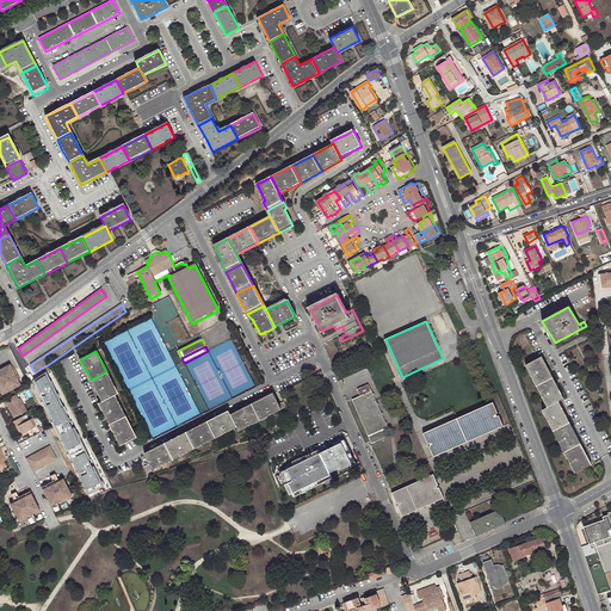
[(542,357),(526,365),(548,407),(543,409),(575,473),(591,464),(559,401),(563,399),(542,357)]
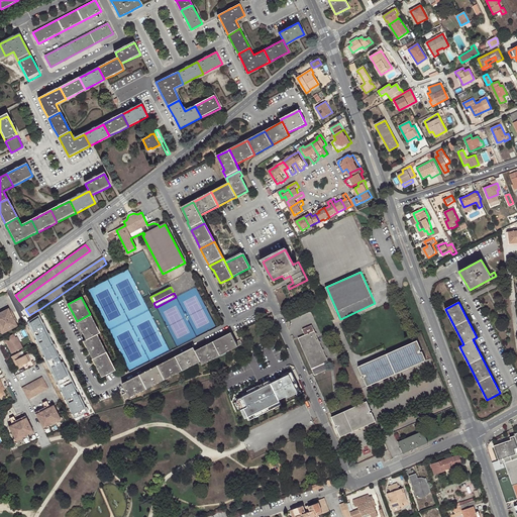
[(0,313),(0,322),(1,325),(3,324),(5,329),(3,329),(5,333),(19,326),(10,309),(0,313)]
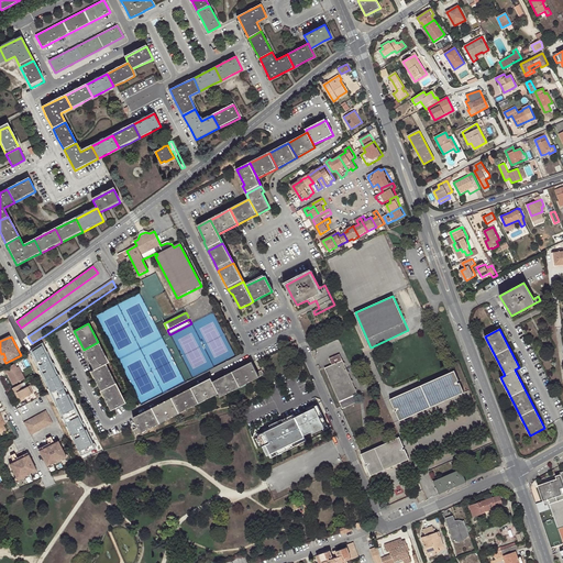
[(98,342),(84,350),(86,355),(92,368),(108,362),(98,342)]
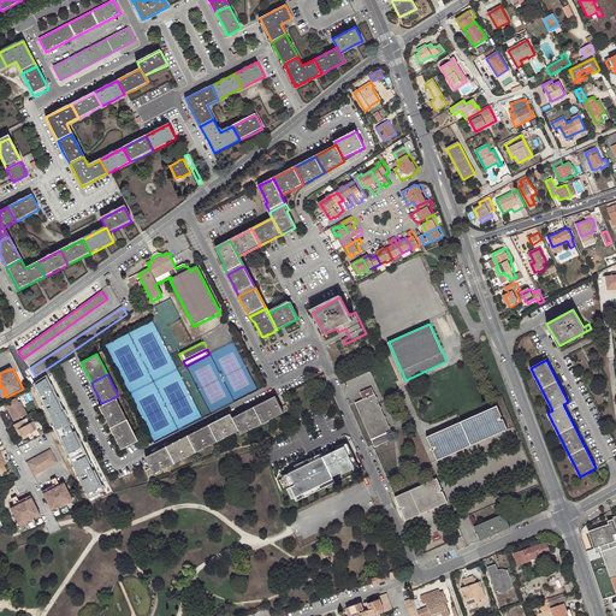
[(73,426),(71,426),(47,375),(33,383),(89,499),(105,492),(73,426)]
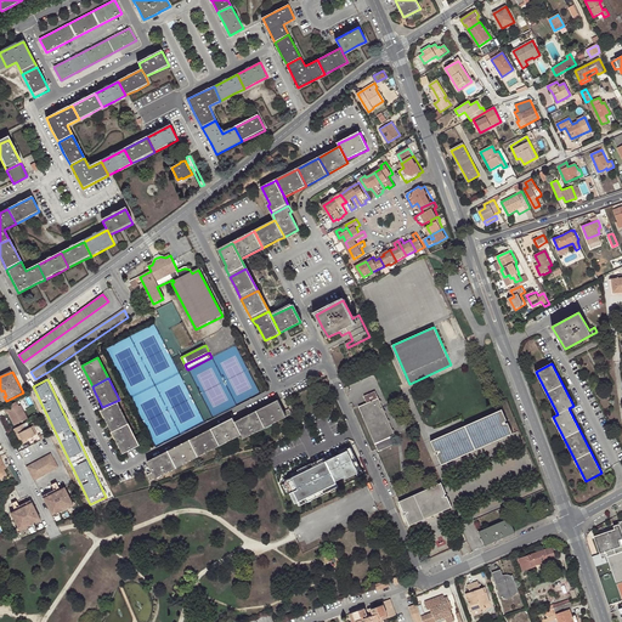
[(395,435),(375,391),(365,396),(368,403),(360,407),(375,444),(395,435)]
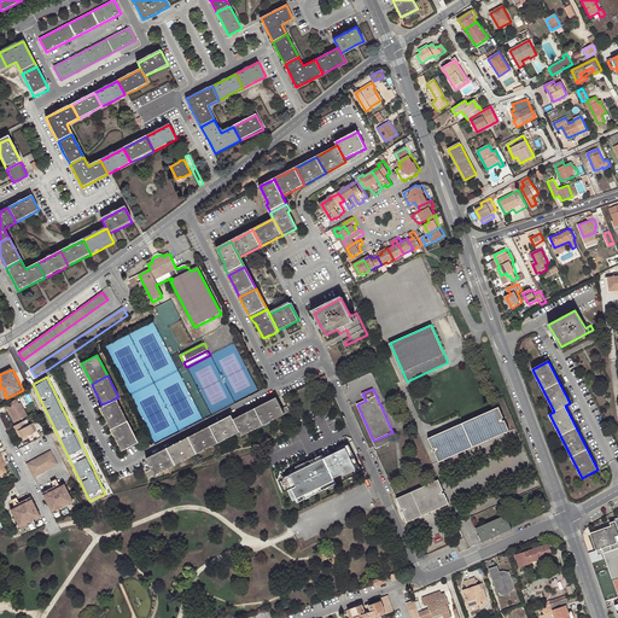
[(281,408),(275,397),(262,404),(255,408),(263,424),(284,413),(281,408)]
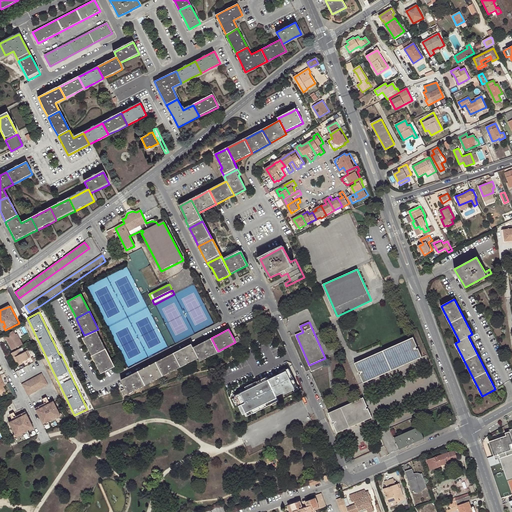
[(95,330),(82,337),(89,350),(91,354),(104,347),(95,330)]
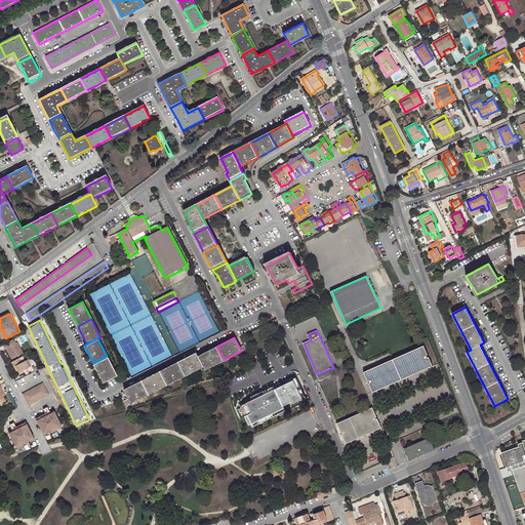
[(16,339),(4,346),(6,350),(8,349),(9,348),(10,351),(9,351),(13,360),(25,354),(19,344),(18,344),(16,339)]
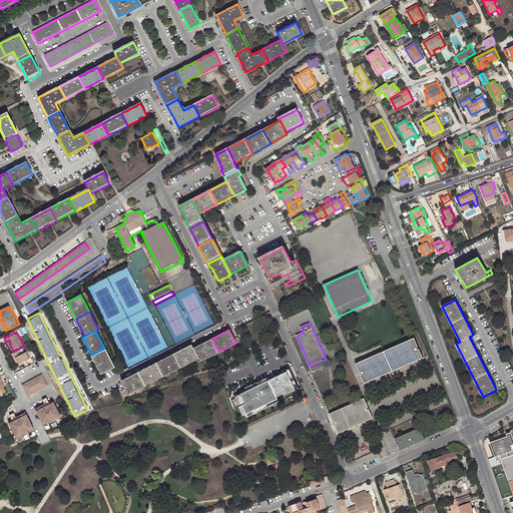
[(419,346),(415,337),(356,363),(360,373),(362,372),(363,374),(361,375),(365,383),(423,357),(420,348),(418,349),(417,347),(419,346)]
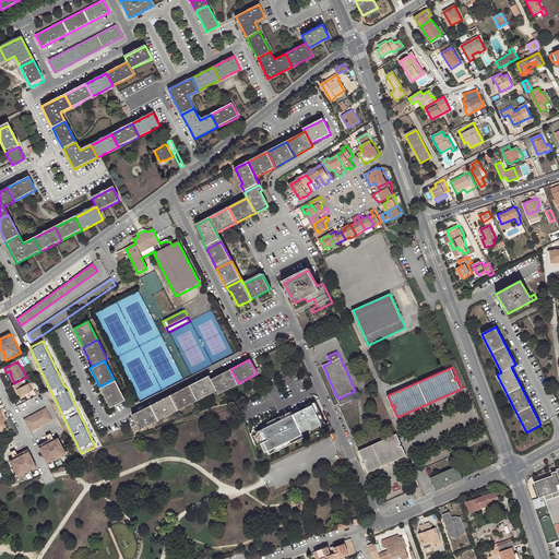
[(238,383),(230,369),(225,372),(212,379),(218,393),(238,383)]
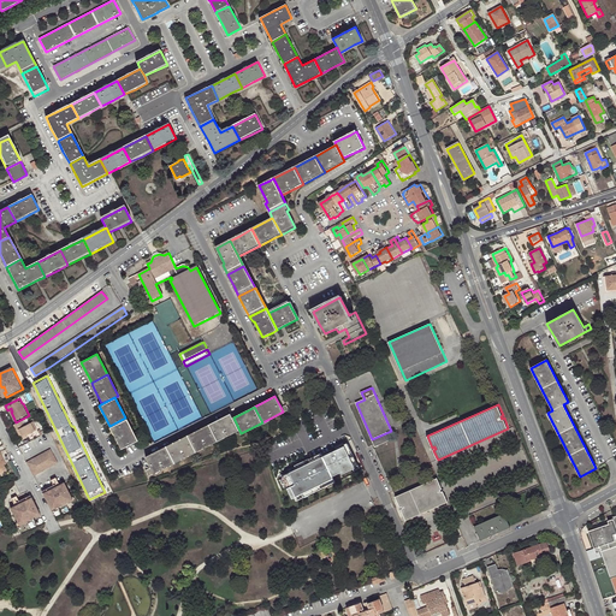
[(240,431),(231,414),(215,422),(211,425),(219,440),(240,431)]
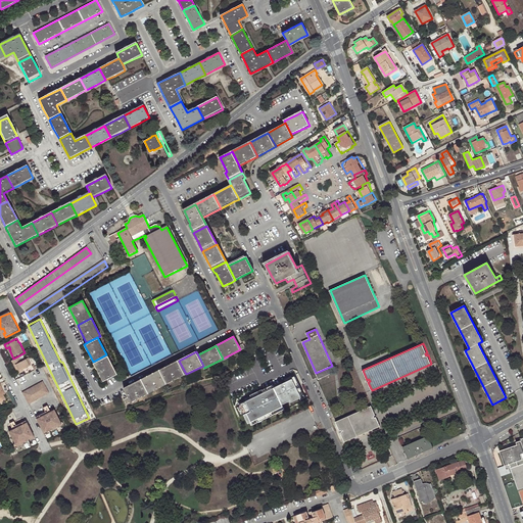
[(106,354),(93,362),(95,367),(101,379),(115,373),(106,354)]
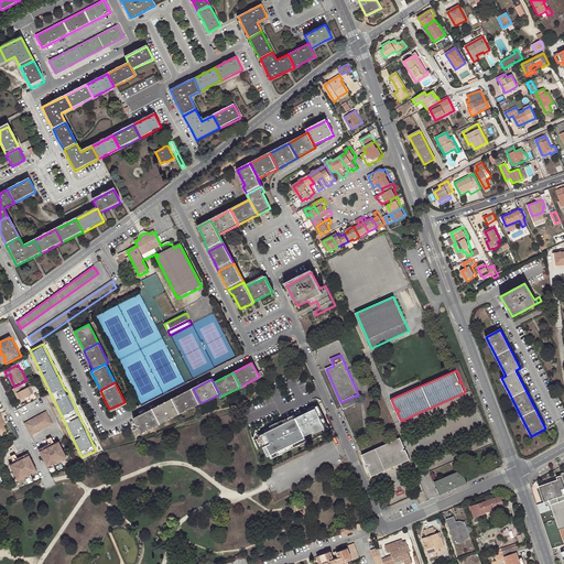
[(14,390),(17,394),(19,394),(22,401),(25,400),(33,396),(30,388),(24,390),(22,386),(14,390)]
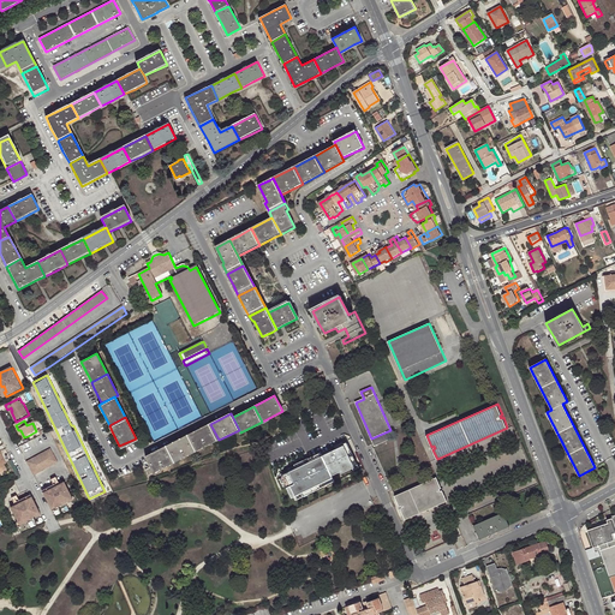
[(219,440),(210,424),(204,428),(190,435),(198,451),(219,440)]
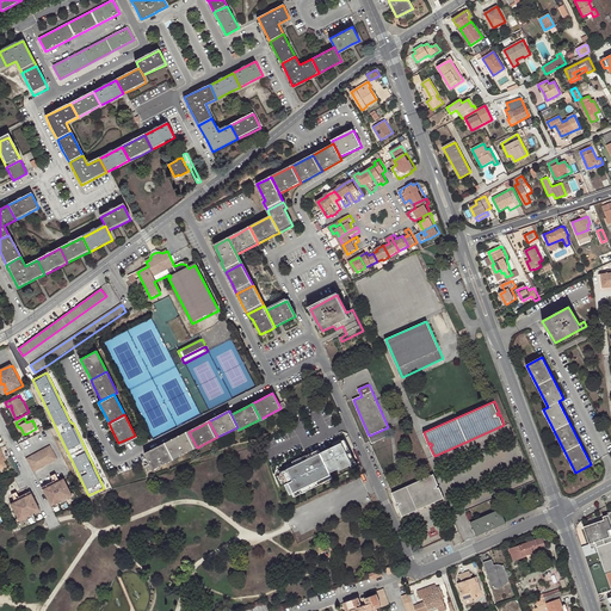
[(20,427),(18,427),(24,438),(29,436),(28,433),(24,434),(20,427)]
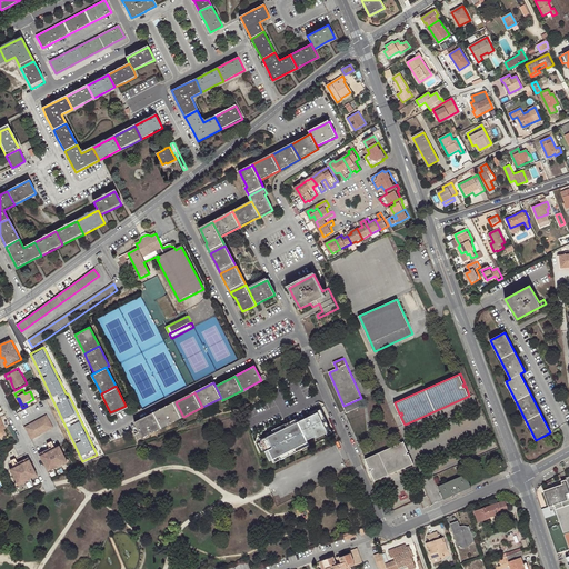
[(183,417),(176,402),(160,410),(157,412),(163,427),(183,417)]
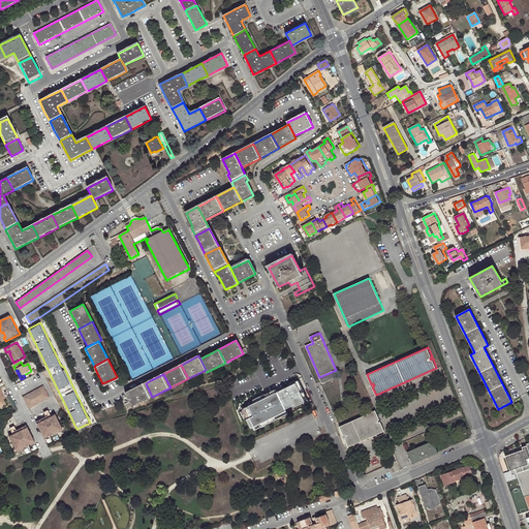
[(21,389),(34,381),(31,376),(18,382),(21,389)]
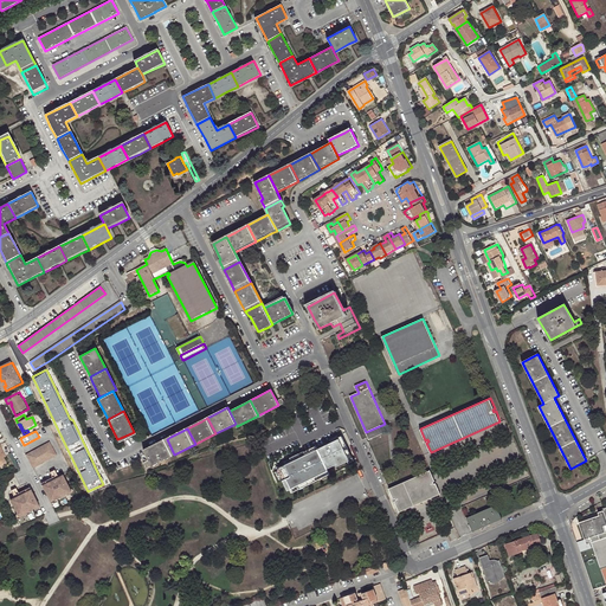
[(287,490),(354,459),(342,433),(275,465),(287,490)]
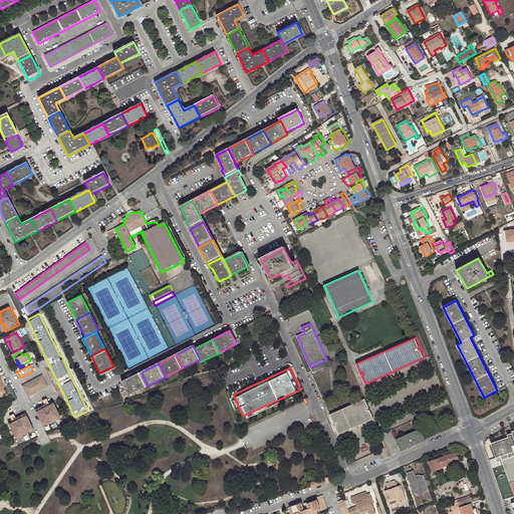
[(148,386),(142,372),(136,374),(123,380),(127,389),(131,395),(148,386)]
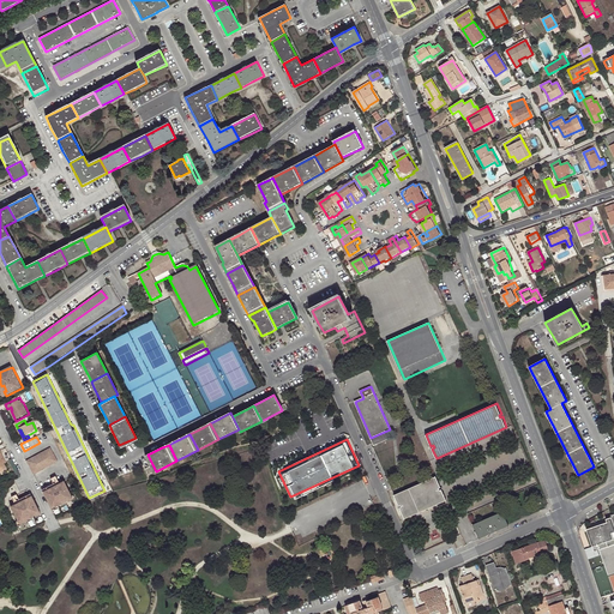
[(58,461),(50,446),(25,458),(32,473),(58,461)]
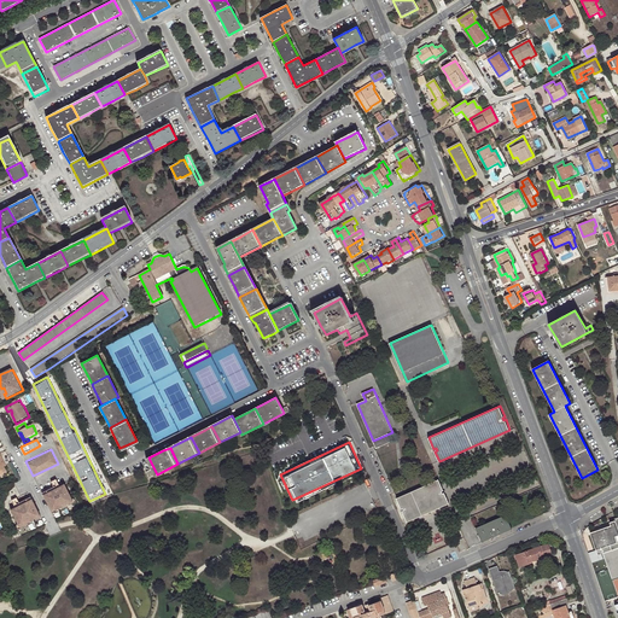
[(443,490),(439,481),(397,499),(402,509),(403,508),(404,511),(403,512),(407,522),(449,503),(444,494),(443,494),(442,491),(443,490)]
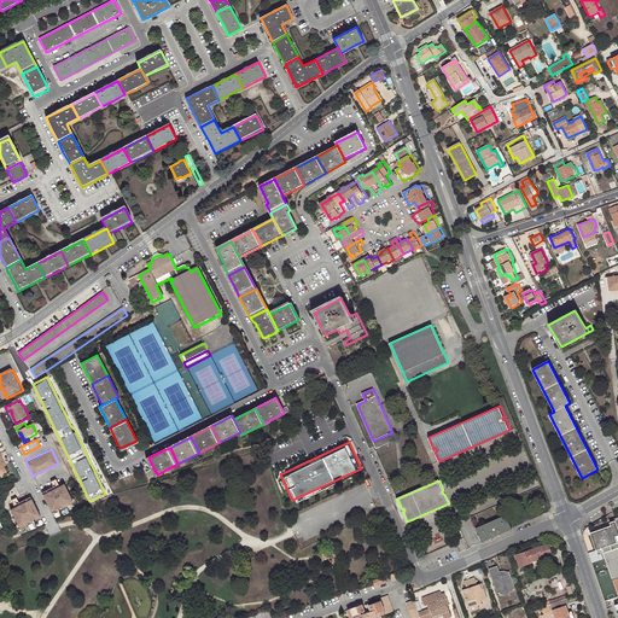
[(47,490),(42,494),(50,508),(53,507),(54,508),(57,507),(62,506),(63,505),(62,502),(68,500),(69,501),(73,500),(71,497),(64,482),(59,484),(58,485),(59,488),(57,489),(56,487),(50,490),(51,491),(48,493),(47,490)]
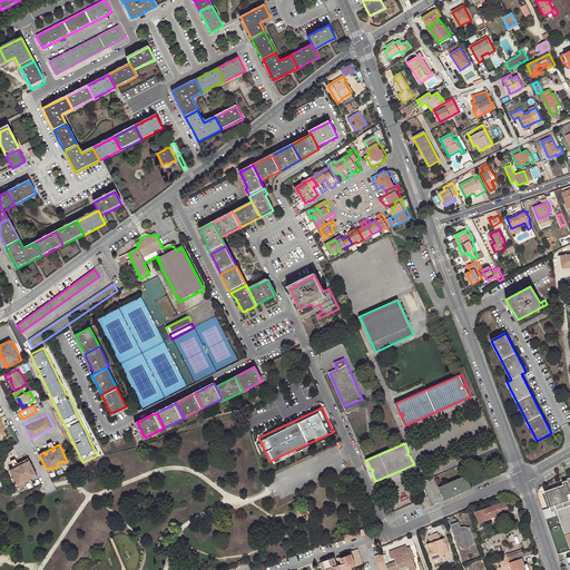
[(53,445),(49,448),(42,451),(43,452),(45,454),(47,453),(46,452),(51,449),(52,451),(55,450),(53,448),(55,446),(53,445)]
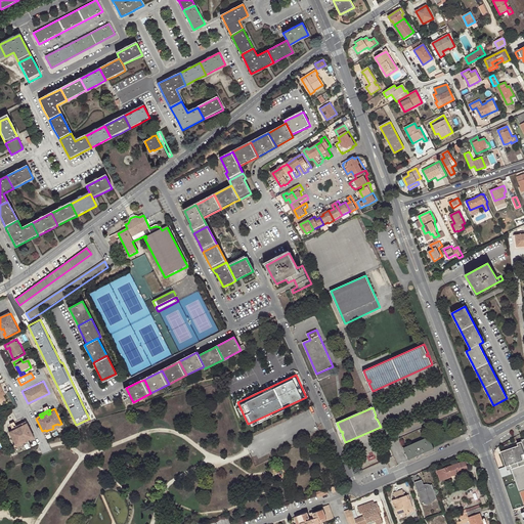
[(25,419),(20,421),(23,425),(20,426),(19,424),(15,425),(15,426),(16,428),(13,429),(12,427),(11,428),(7,430),(14,442),(14,444),(18,442),(17,440),(23,438),(24,439),(25,439),(29,437),(30,436),(29,435),(32,433),(25,419)]
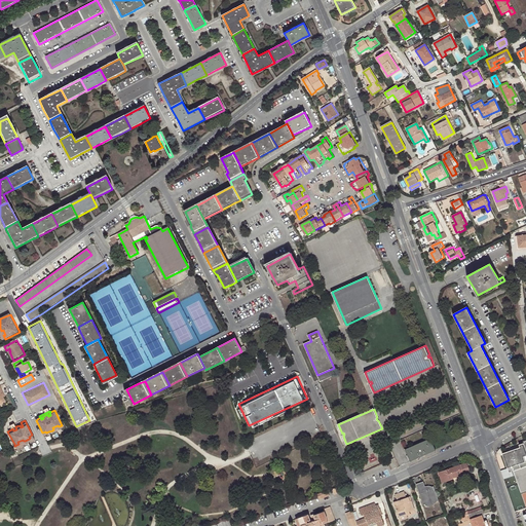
[(53,429),(52,430),(53,431),(64,425),(63,422),(61,423),(62,425),(59,426),(58,425),(52,427),(53,429)]
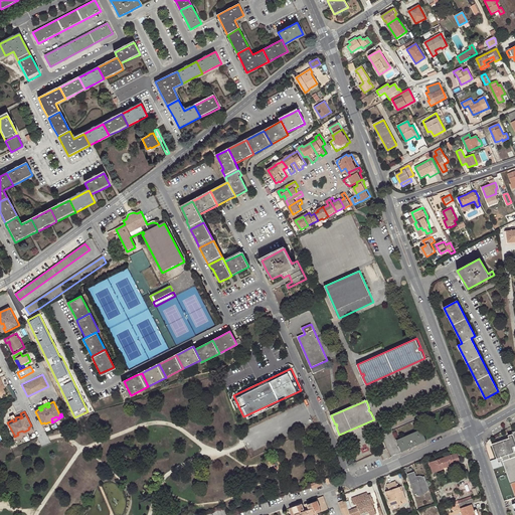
[(397,439),(402,451),(426,441),(421,428),(397,439)]
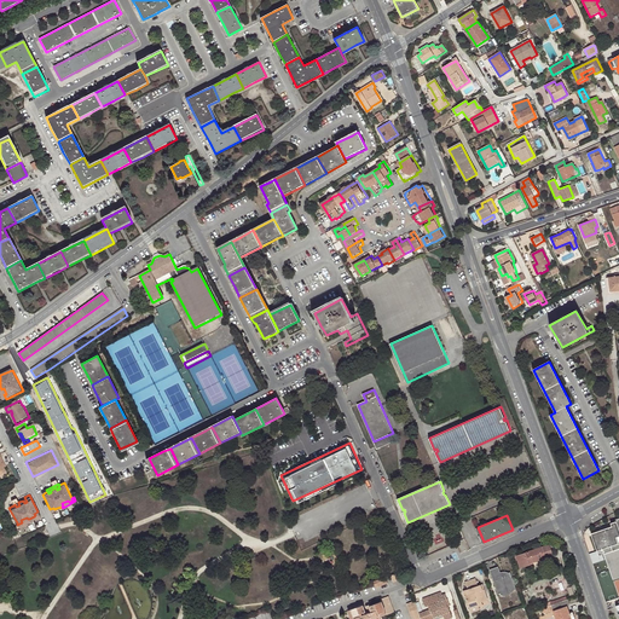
[(612,526),(591,533),(599,551),(603,549),(618,594),(618,542),(617,537),(618,536),(618,518),(615,520),(617,521),(612,524),(612,526)]
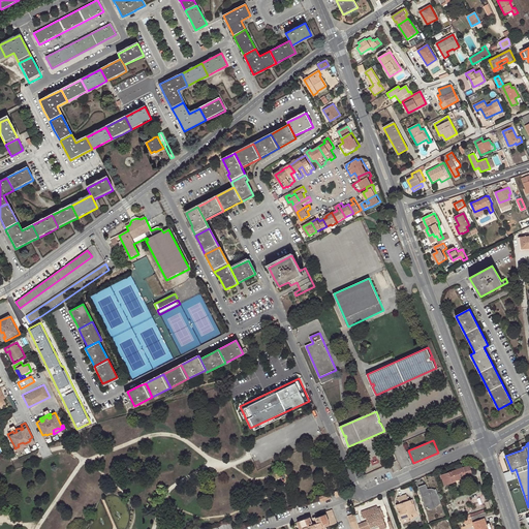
[(473,474),(470,465),(442,475),(445,485),(453,483),(453,480),(473,474)]
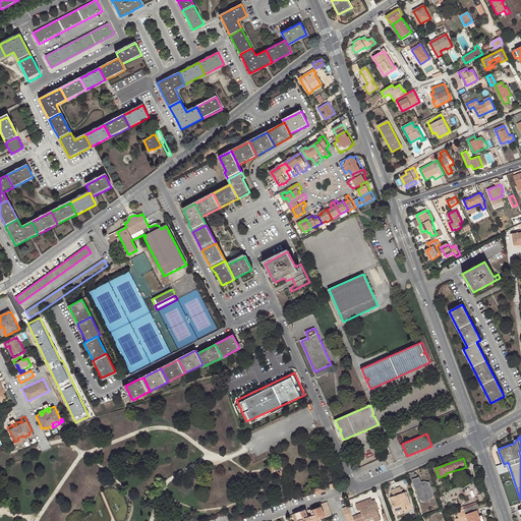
[(471,486),(466,470),(461,472),(466,487),(471,486)]
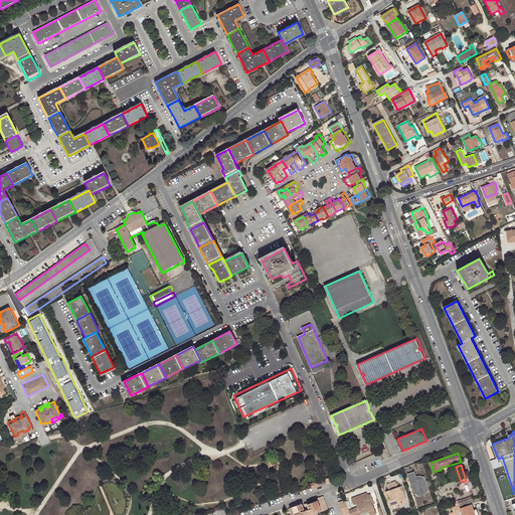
[(425,477),(423,477),(421,478),(421,479),(418,480),(416,477),(415,473),(408,475),(414,496),(416,495),(418,494),(418,493),(425,491),(425,492),(428,491),(430,490),(425,477)]
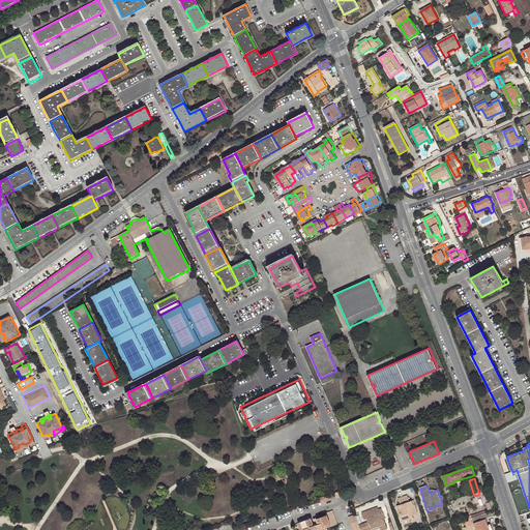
[(331,494),(320,498),(322,503),(333,499),(331,494)]
